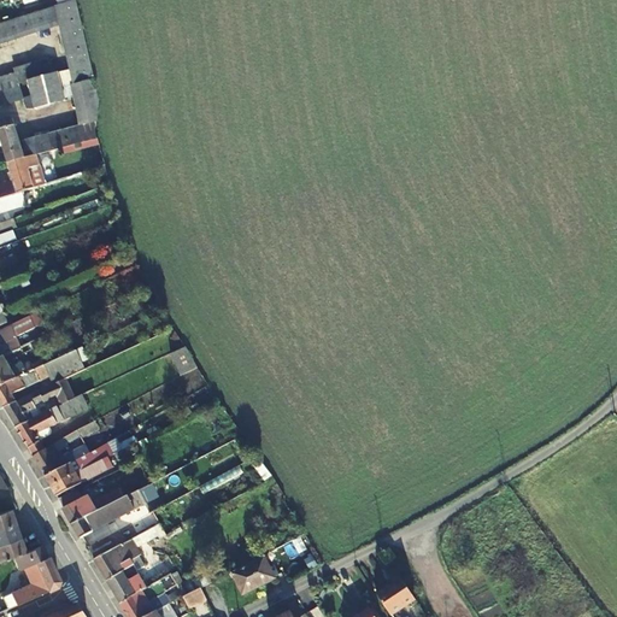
[(97,100),(74,0),(72,0),(0,22),(0,42),(59,24),(72,84),(70,84),(78,125),(21,142),(13,117),(0,121),(0,146),(3,146),(6,162),(28,158),(36,156),(95,139),(98,137),(94,129),(97,100)]
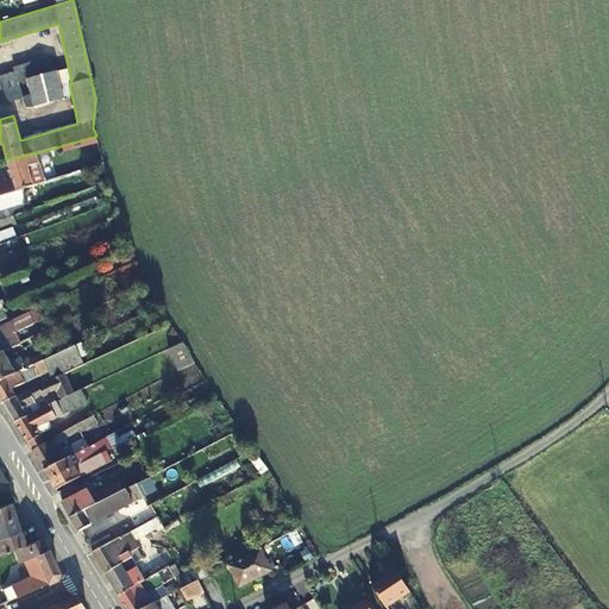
[(14,71),(0,75),(0,105),(23,99),(25,107),(36,107),(63,99),(61,87),(60,86),(56,71),(50,73),(46,60),(38,62),(31,63),(22,66),(13,68),(14,71)]
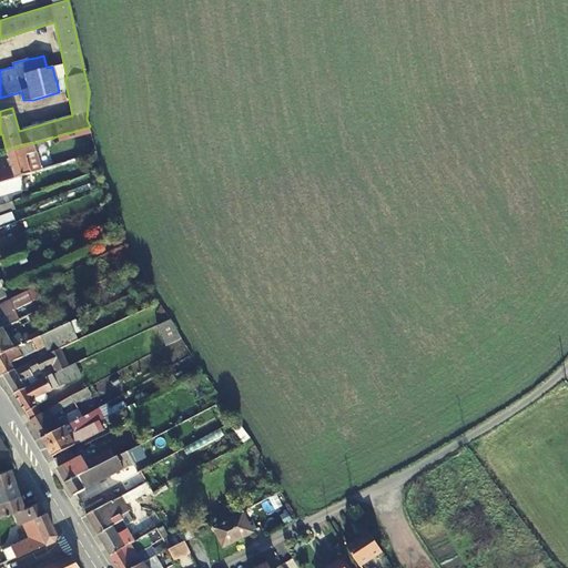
[(0,181),(11,178),(41,169),(33,143),(26,145),(6,149),(11,166),(0,170),(0,181)]
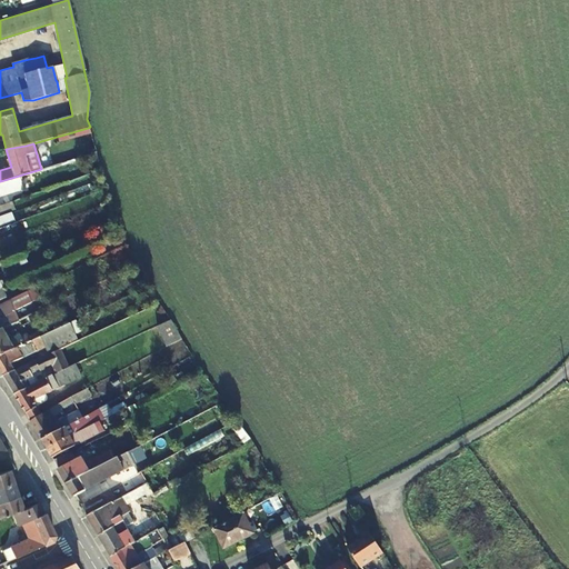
[(0,181),(0,189),(13,186),(11,178),(0,181)]
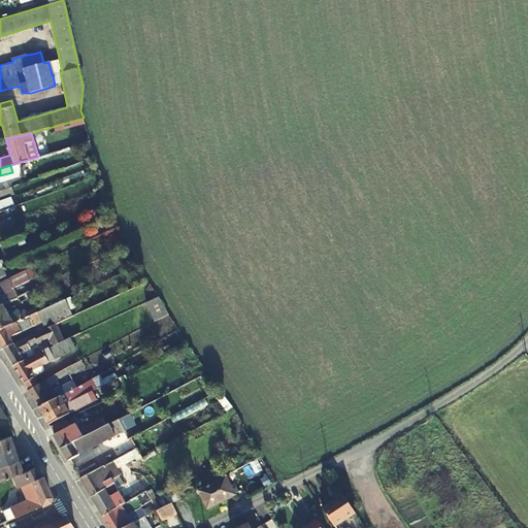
[(10,188),(6,189),(0,191),(0,198),(12,194),(10,188)]
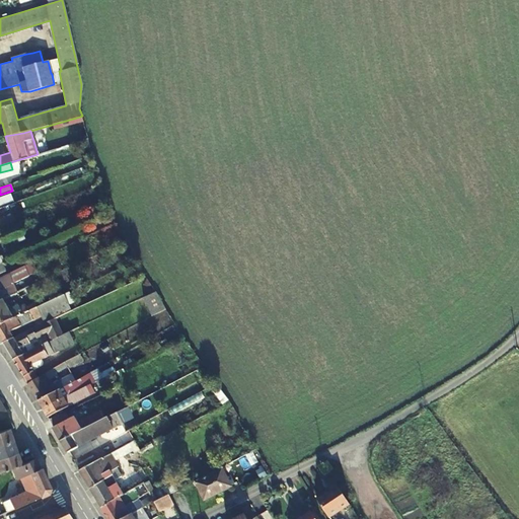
[(11,194),(0,198),(0,205),(14,200),(11,194)]
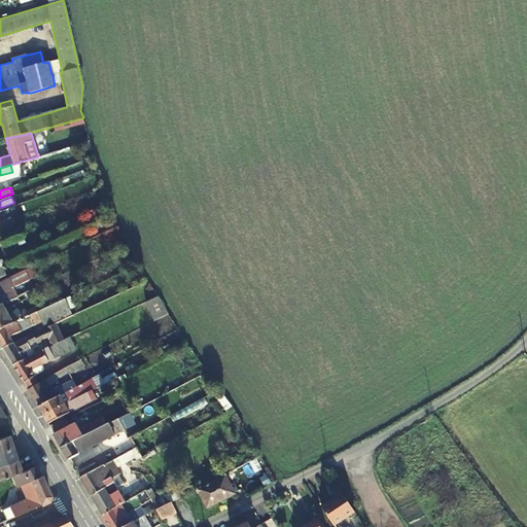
[(31,200),(0,211),(0,213),(2,218),(33,206),(31,200)]
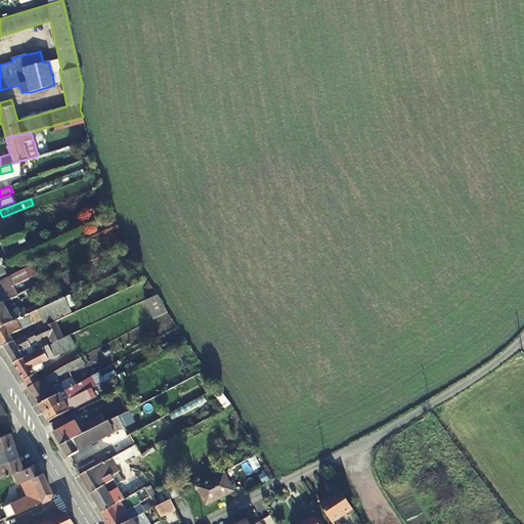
[(23,213),(0,221),(0,227),(0,229),(25,219),(23,213)]
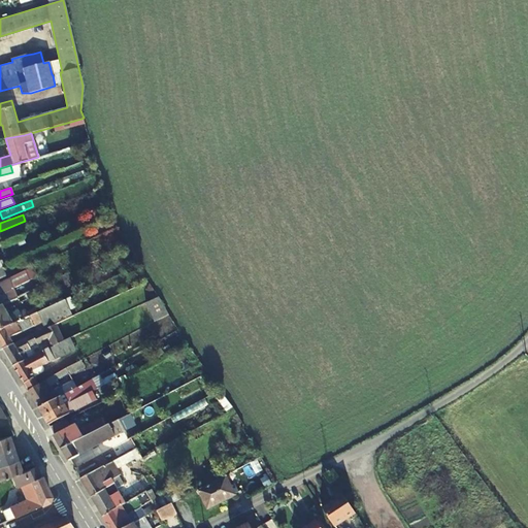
[(12,237),(23,232),(20,225),(9,229),(12,237)]
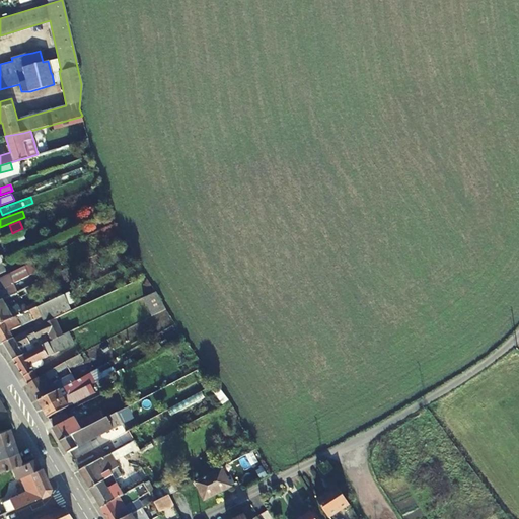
[(19,242),(5,248),(6,253),(21,246),(19,242)]
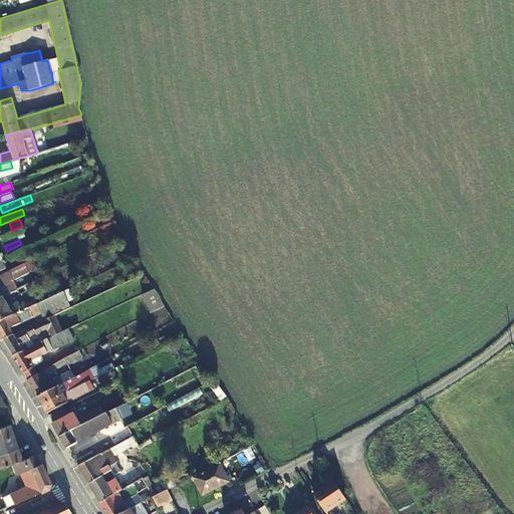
[(103,248),(106,262),(115,260),(112,246),(103,248)]
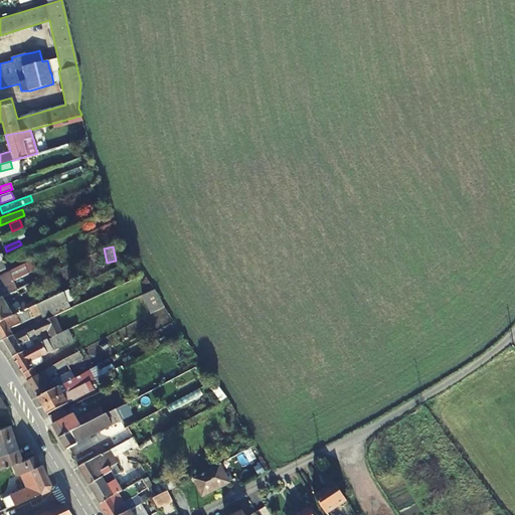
[(24,264),(9,272),(14,281),(29,274),(24,264)]
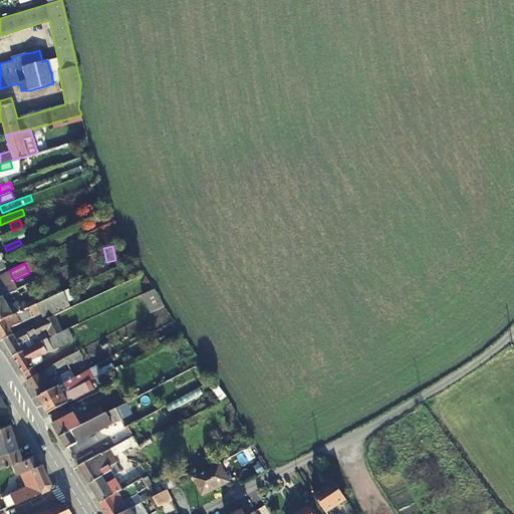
[(1,275),(0,275),(0,298),(1,298),(8,294),(17,290),(13,281),(14,280),(9,271),(1,275)]
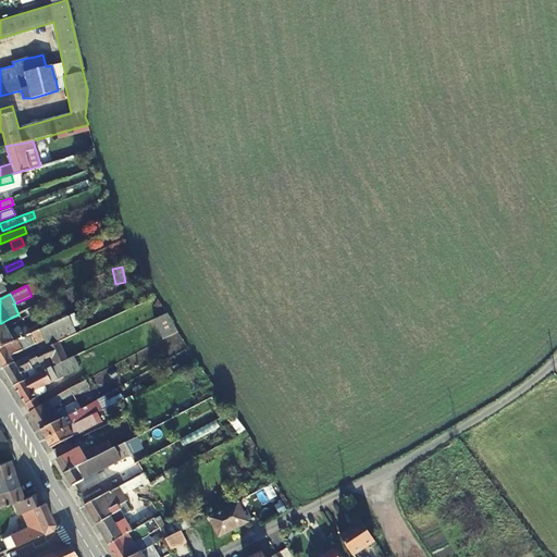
[(0,348),(13,342),(4,327),(29,314),(27,310),(19,314),(9,319),(1,323),(0,323),(0,348)]
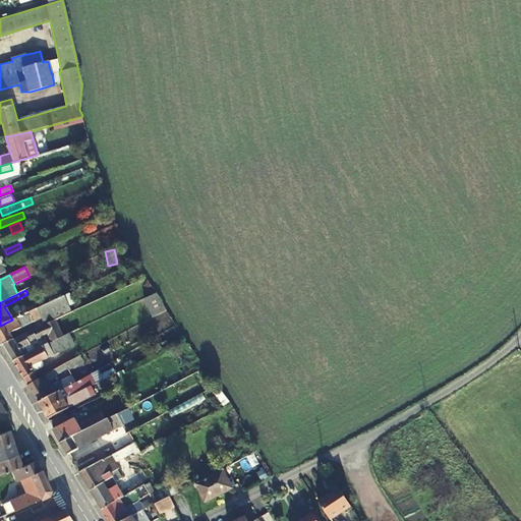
[(157,290),(143,297),(153,315),(166,309),(157,290)]
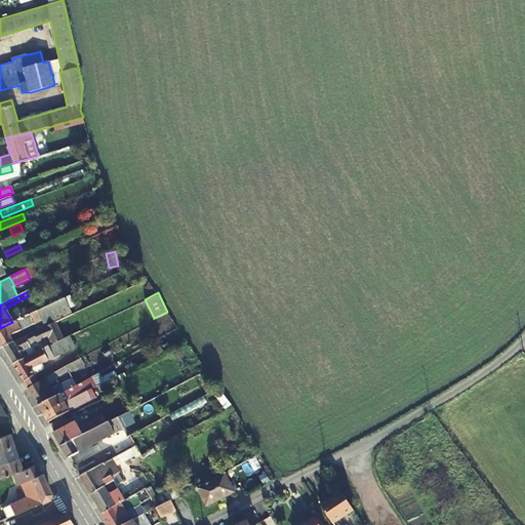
[(41,321),(44,327),(55,322),(71,315),(64,298),(37,312),(21,319),(12,322),(0,328),(0,344),(2,347),(3,347),(13,341),(9,335),(41,321)]
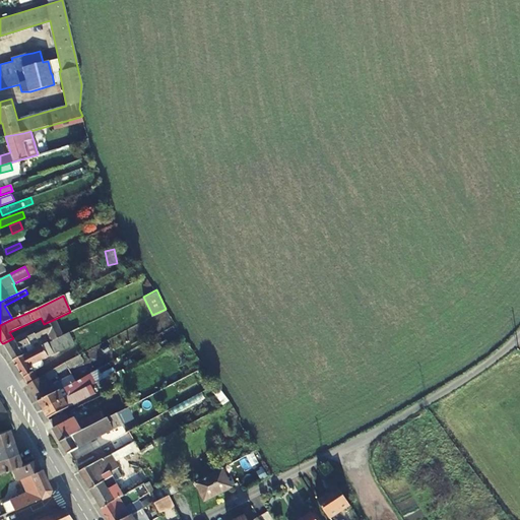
[(37,309),(34,304),(25,308),(24,305),(17,309),(20,316),(37,309)]
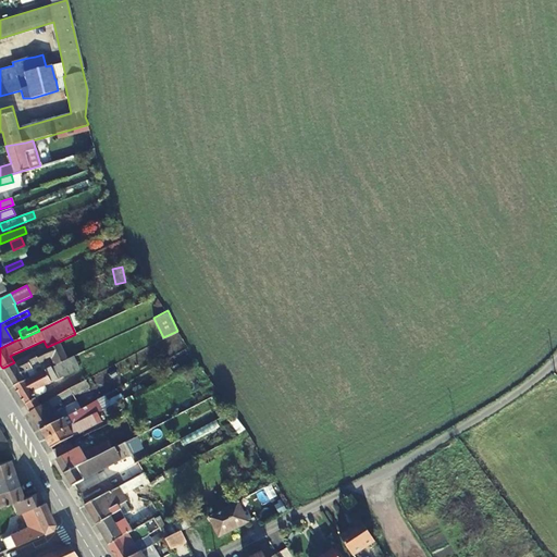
[(14,385),(29,378),(25,371),(32,368),(31,364),(38,361),(39,363),(48,359),(51,368),(57,364),(72,358),(70,351),(64,355),(59,342),(47,347),(14,362),(3,368),(2,368),(12,386),(14,385)]
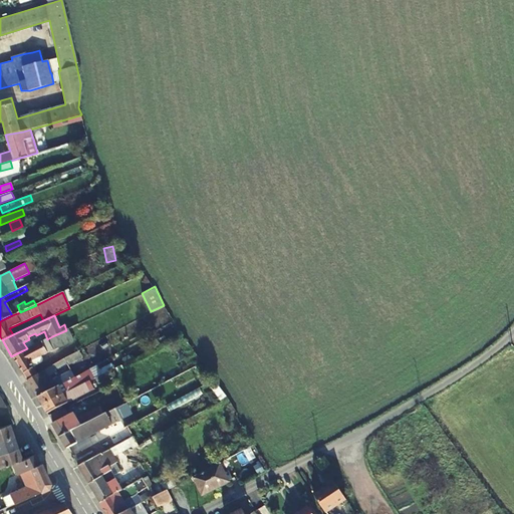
[(27,379),(36,374),(31,367),(33,366),(29,361),(56,347),(52,336),(47,339),(27,348),(13,355),(11,356),(26,380),(27,379)]
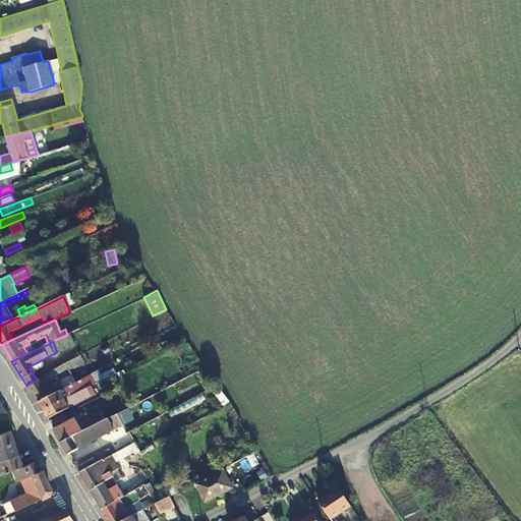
[(78,355),(64,363),(67,368),(81,360),(78,355)]
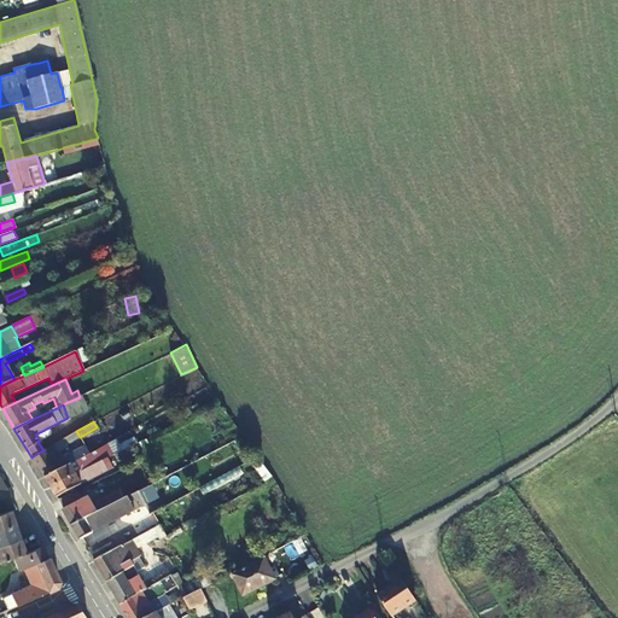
[(31,458),(44,478),(45,477),(69,464),(76,460),(88,454),(85,447),(62,459),(56,450),(65,445),(62,439),(44,450),(33,456),(31,458)]
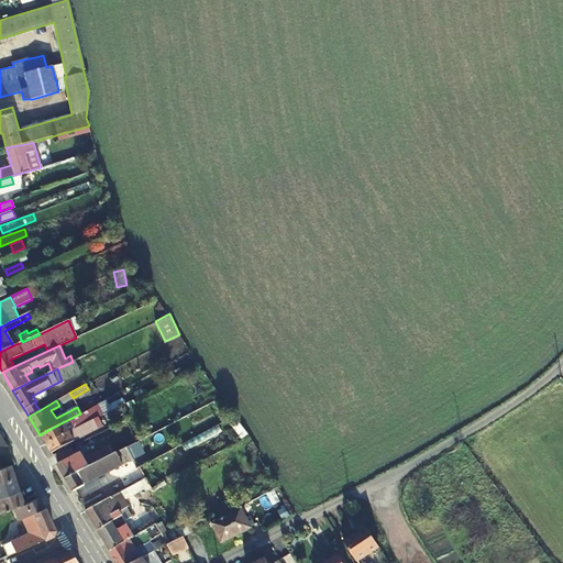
[(91,421),(117,408),(113,403),(88,417),(91,421)]
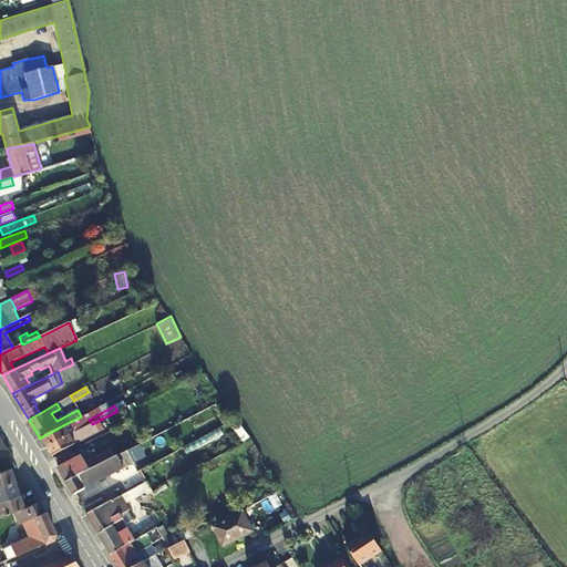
[(120,415),(117,411),(92,424),(94,429),(120,415)]
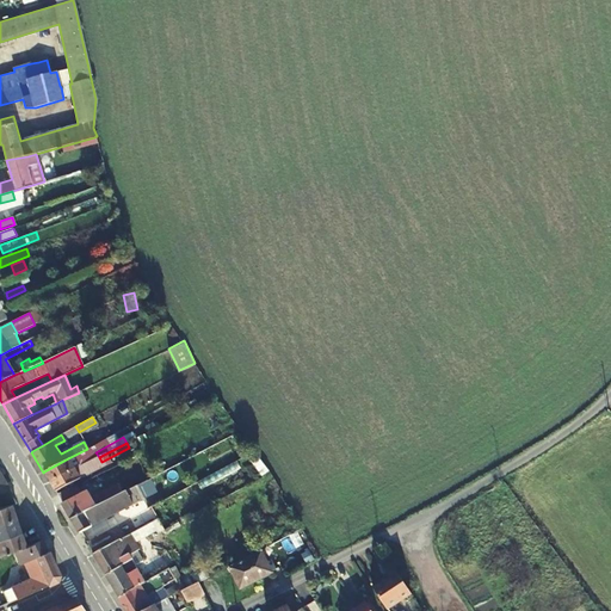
[(75,455),(68,458),(74,469),(81,466),(78,460),(75,455)]
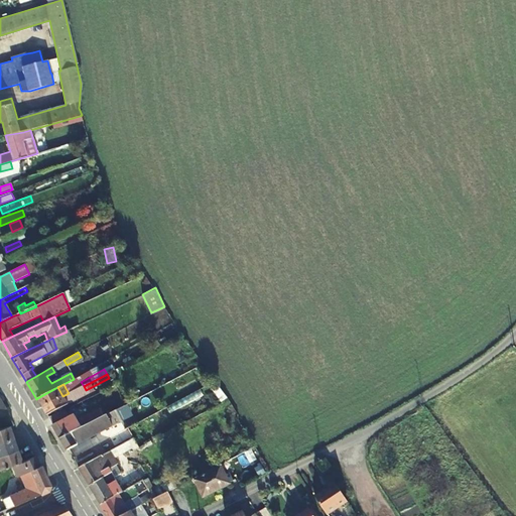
[(69,393),(77,389),(75,384),(66,388),(69,393)]
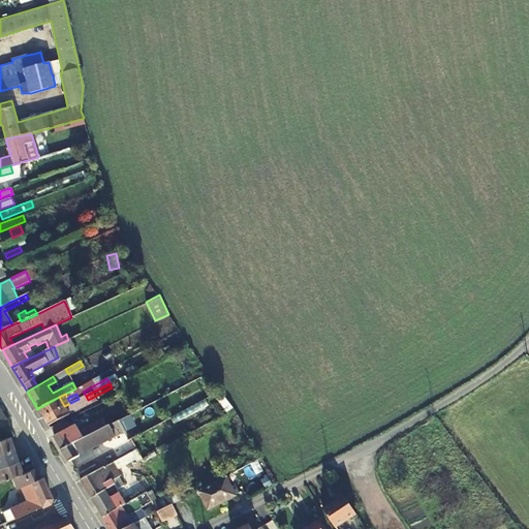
[(37,409),(42,417),(43,417),(64,406),(59,397),(38,408),(37,409)]
